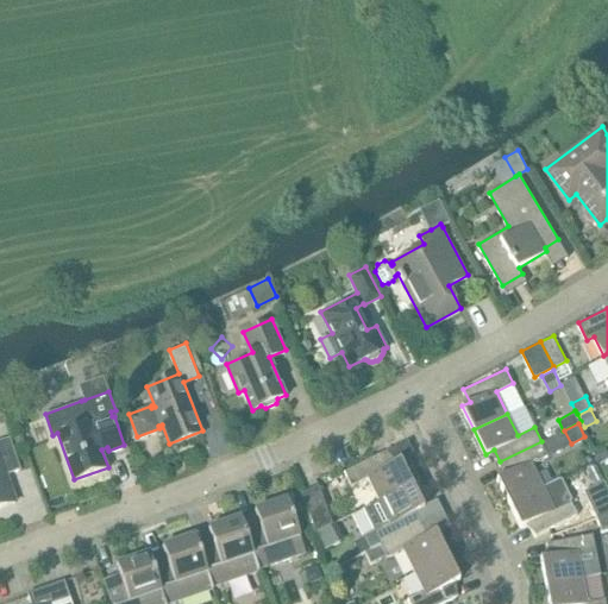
[(10,435),(0,438),(0,504),(16,499),(6,472),(22,467),(10,435)]
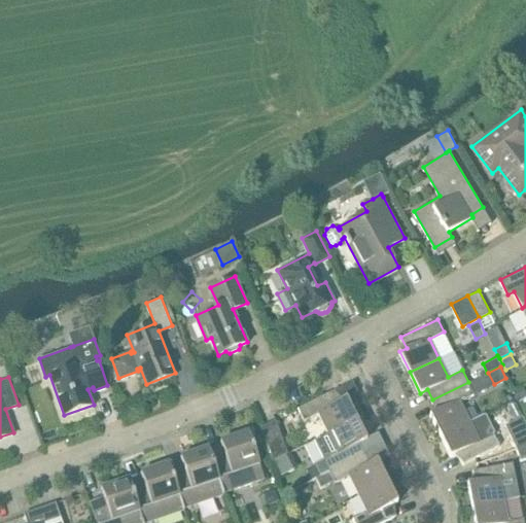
[(475,393),(468,382),(432,399),(436,410),(430,413),(441,434),(469,420),(460,401),(475,393)]
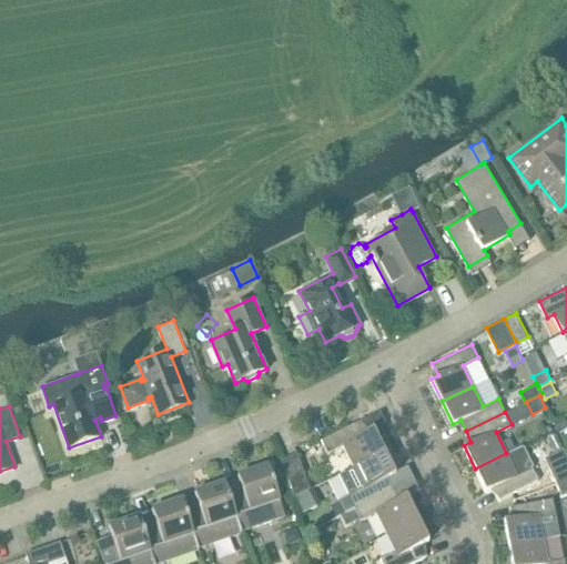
[(566,421),(564,415),(555,420),(559,429),(566,425),(566,421)]
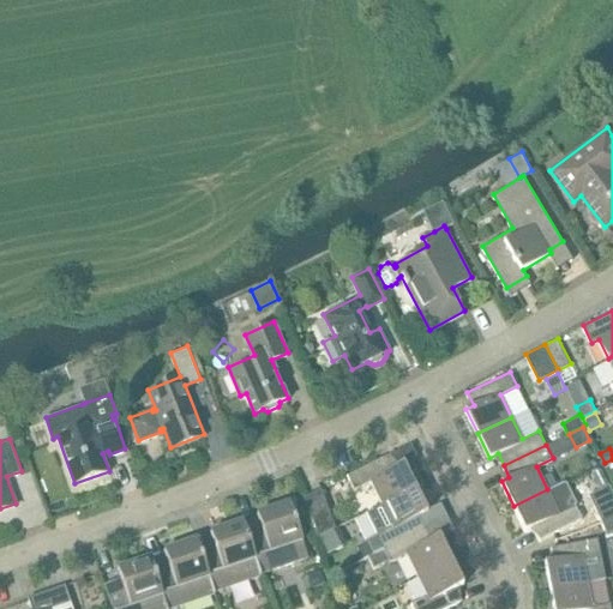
[(372,480),(383,502),(416,486),(404,462),(396,465),(390,453),(348,474),(355,488),(372,480)]
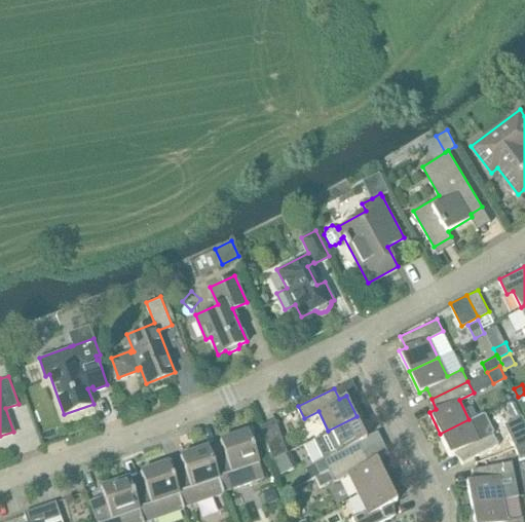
[(515,400),(507,404),(514,417),(522,413),(515,400)]
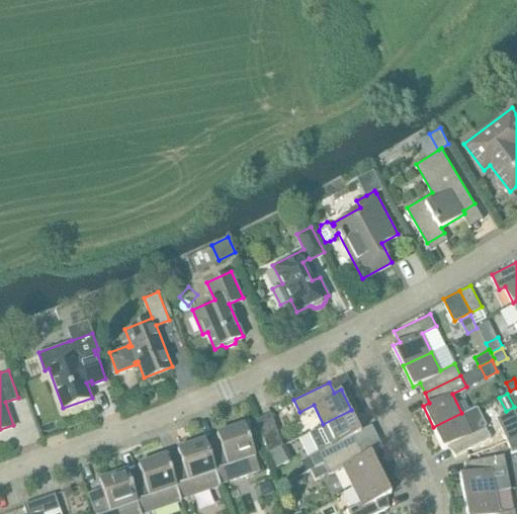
[(476,406),(461,413),(433,427),(443,447),(450,444),(455,454),(491,436),(476,406)]
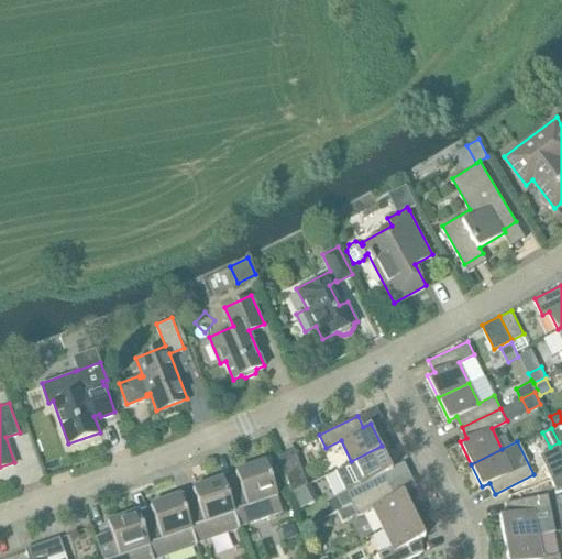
[(382,446),(351,461),(337,468),(346,489),(337,494),(343,506),(390,482),(385,472),(393,468),(382,446)]
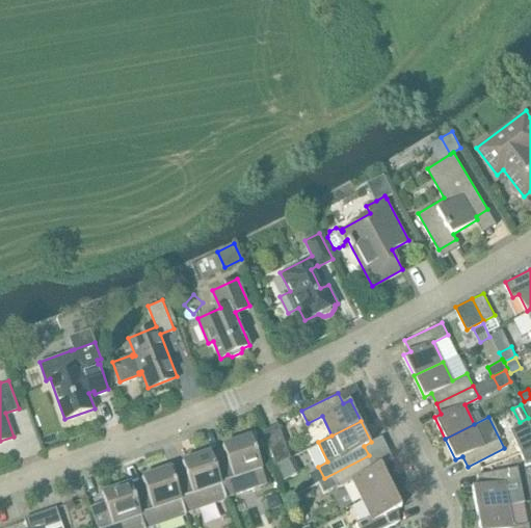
[(264,429),(275,464),(290,456),(291,456),(279,422),(264,429)]
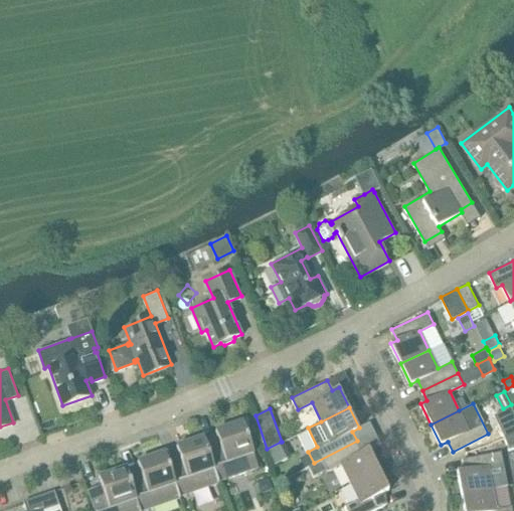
[(513,416),(499,423),(505,437),(513,433),(513,416)]
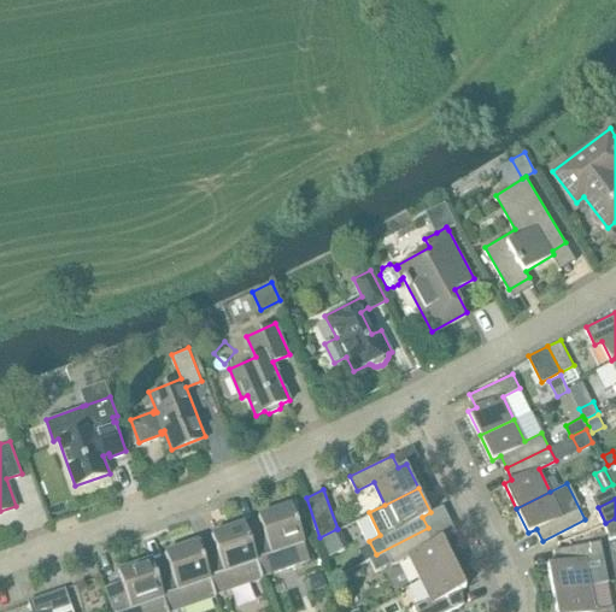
[(262,525),(247,530),(262,574),(263,574),(310,558),(292,504),(258,515),(262,525)]
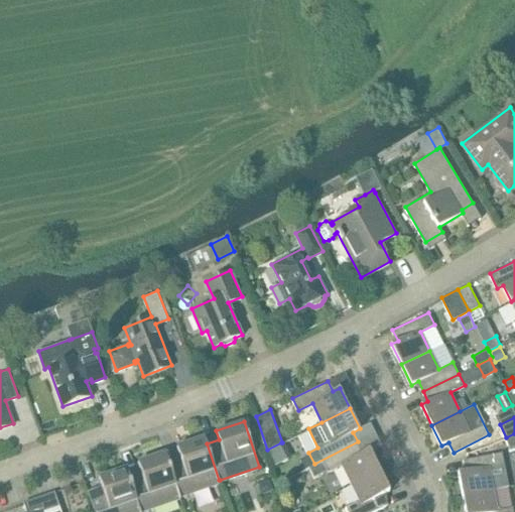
[(510,450),(514,448),(514,433),(506,437),(510,450)]
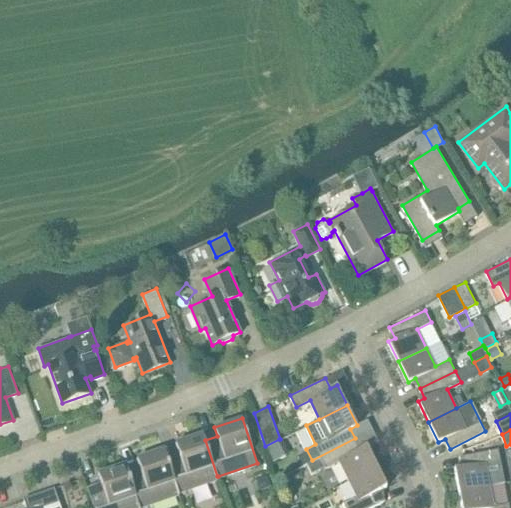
[(218,478),(218,476),(217,476),(205,440),(203,433),(200,434),(199,432),(196,432),(190,434),(188,435),(188,438),(176,443),(179,451),(167,455),(166,455),(178,492),(179,491),(218,478)]
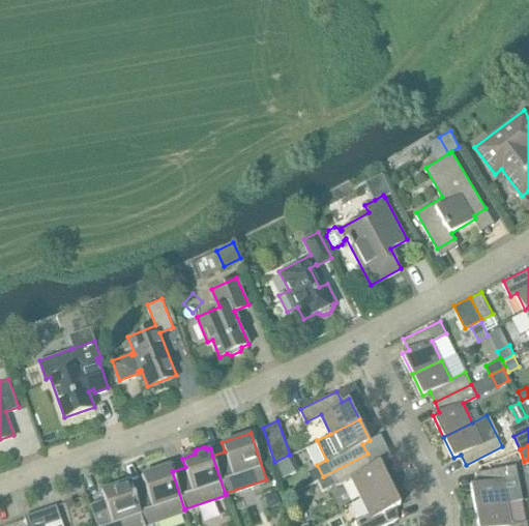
[(368,454),(323,476),(318,478),(323,489),(336,483),(336,484),(351,476),(361,496),(390,481),(380,461),(373,464),(368,454)]
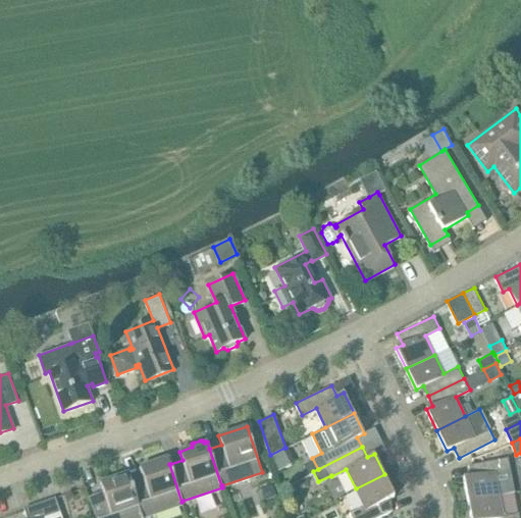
[(292,463),(284,448),(270,455),(278,469),(292,463)]
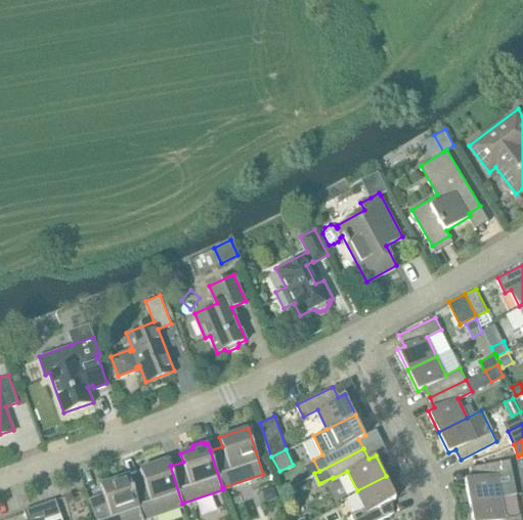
[(143,519),(184,505),(183,503),(182,504),(170,466),(171,466),(168,459),(140,469),(143,477),(131,481),(130,481),(143,519)]
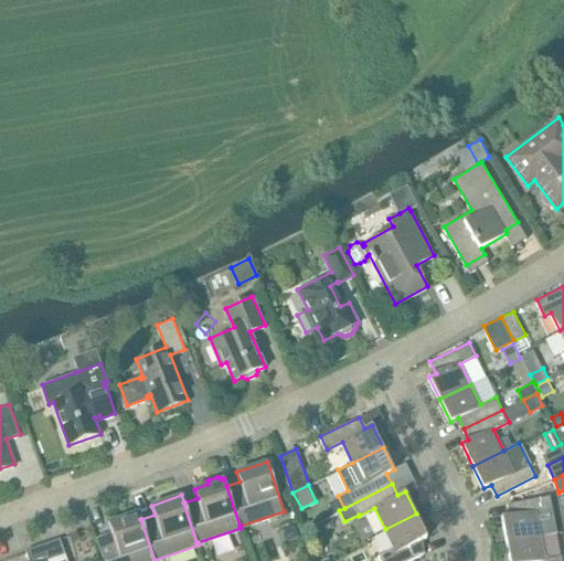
[(502,517),(507,541),(541,535),(557,531),(551,495),(508,503),(510,516),(502,517)]
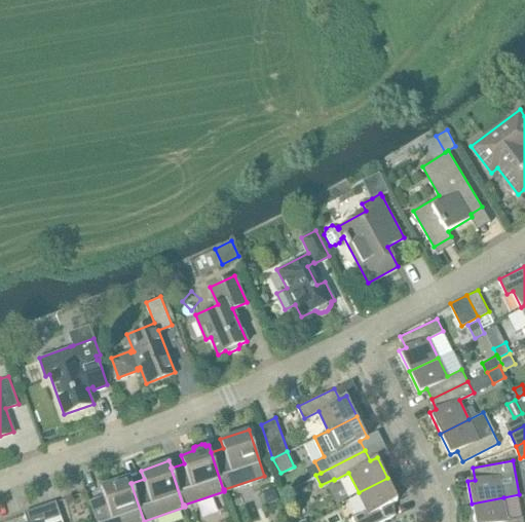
[(144,521),(130,483),(132,483),(129,477),(101,486),(104,494),(90,499),(98,521),(144,521)]
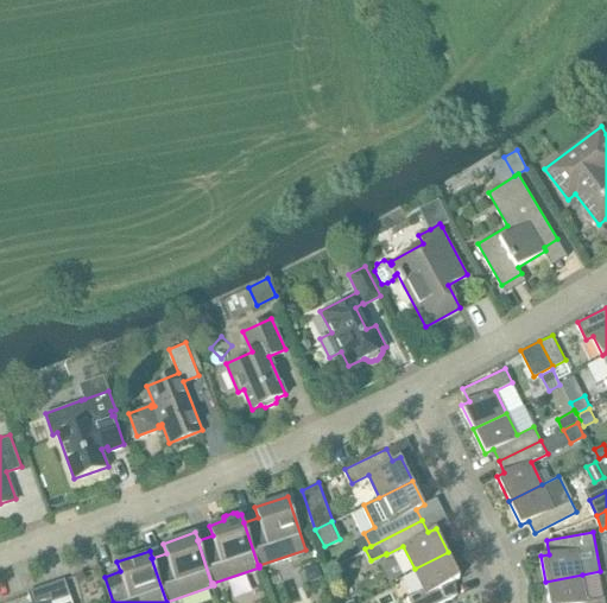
[(423,586),(406,595),(410,602),(436,602),(457,592),(451,581),(460,577),(455,567),(457,565),(457,562),(454,556),(451,553),(449,554),(448,552),(415,569),(423,586)]
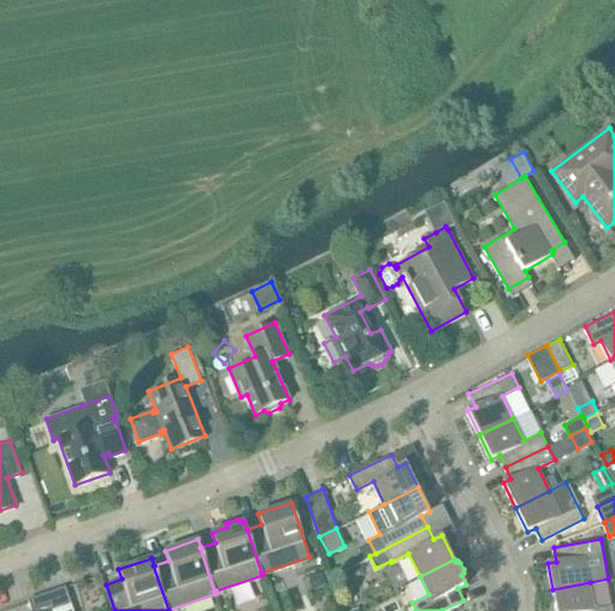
[(595,607),(590,582),(553,589),(556,610),(614,610),(613,604),(595,607)]
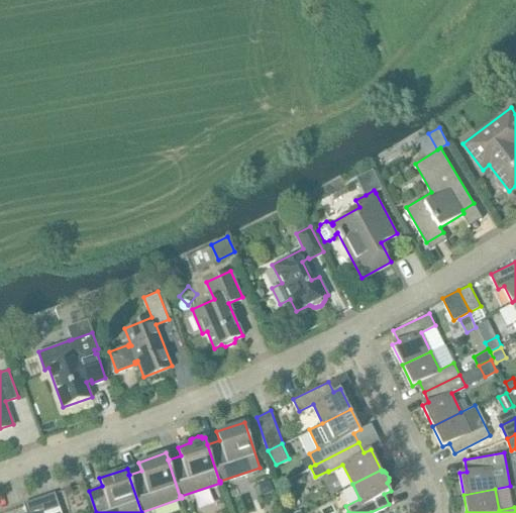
[(27,512),(58,512),(57,507),(60,506),(55,491),(24,502),(27,512)]
